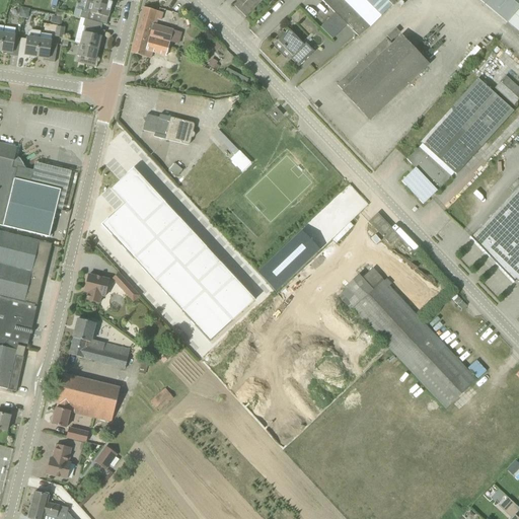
[(238,0),(234,5),(246,17),(253,10),(264,0),(263,0),(238,0)]
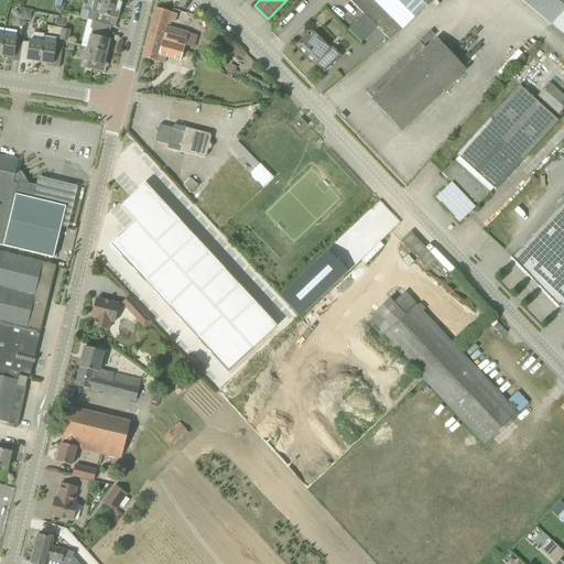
[(431,0),(349,0),(390,40),(425,7),(431,0)]
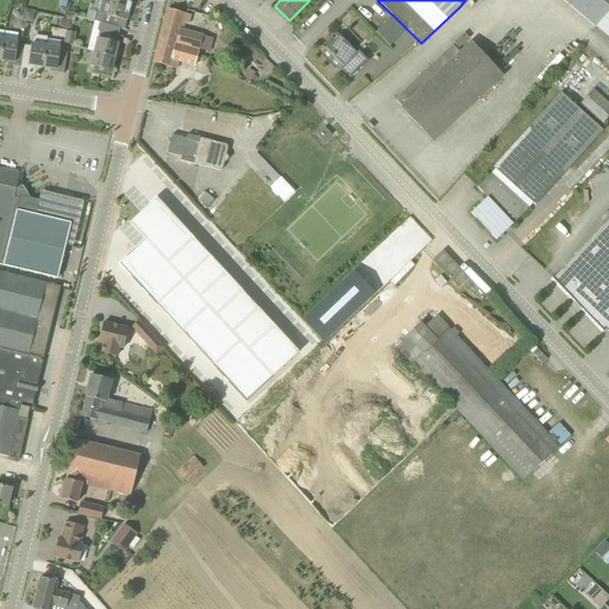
[(608,0),(563,0),(595,27),(597,25),(608,36),(608,0)]
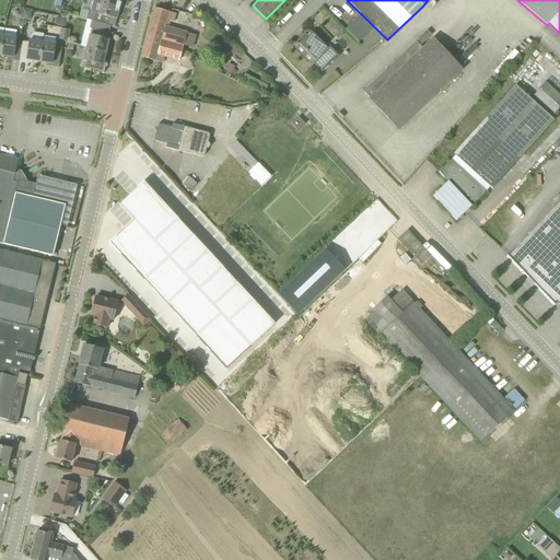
[(89,11),(86,19),(92,21),(108,25),(111,18),(117,19),(120,8),(94,1),(91,12),(89,11)]
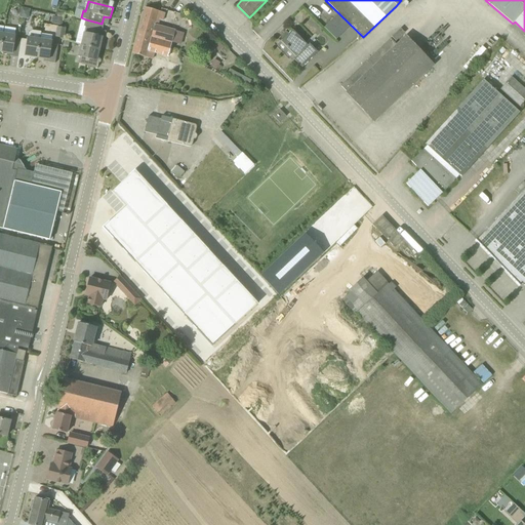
[(29,18),(31,8),(22,7),(19,17),(29,18)]
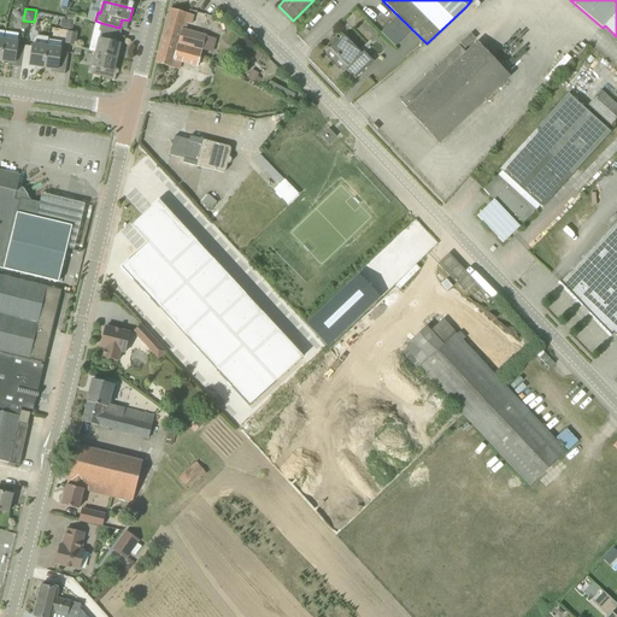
[(163,36),(180,41),(204,47),(206,36),(182,29),(184,23),(191,24),(194,15),(171,9),(163,36)]
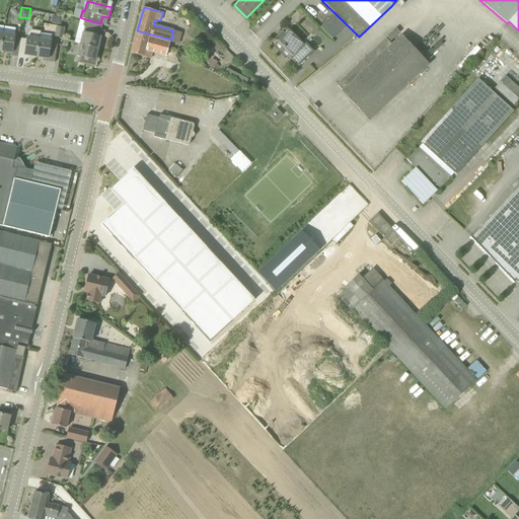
[(61,24),(62,17),(53,15),(51,22),(61,24)]
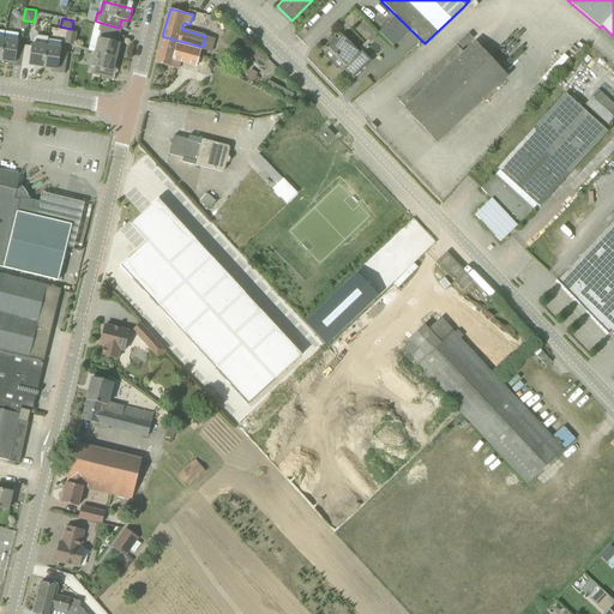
[(100,38),(96,53),(116,58),(116,56),(119,47),(122,48),(125,37),(120,36),(121,29),(121,28),(119,28),(101,23),(101,24),(100,31),(103,32),(101,40),(100,38)]
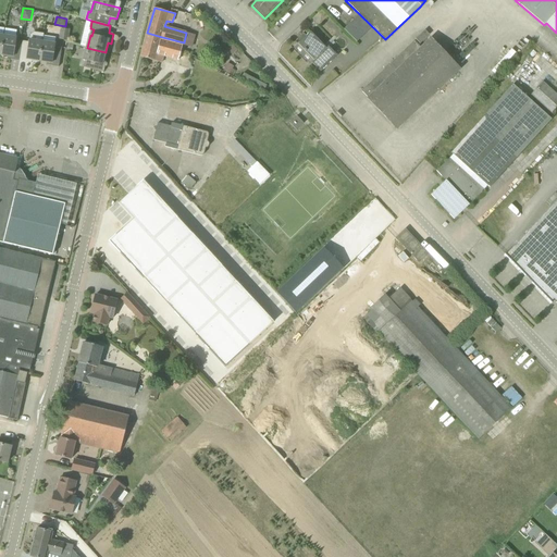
[(67,40),(70,29),(61,28),(59,39),(67,40)]
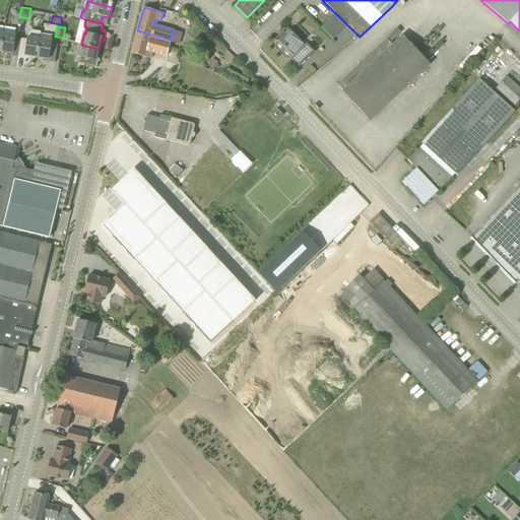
[(37,57),(40,39),(42,30),(33,29),(28,33),(27,40),(21,39),(18,57),(27,58),(27,56),(37,57)]
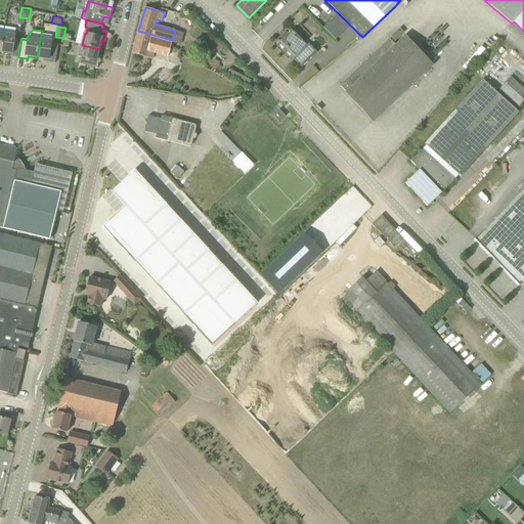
[(307,45),(303,42),(292,30),(280,42),(295,57),(294,58),(302,68),(317,52),(309,44),(307,45)]
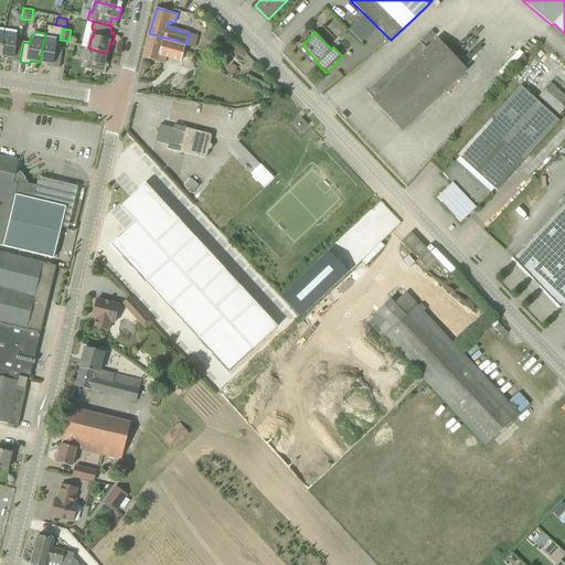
[(149,33),(142,57),(164,64),(167,57),(181,62),(187,43),(164,38),(149,33)]
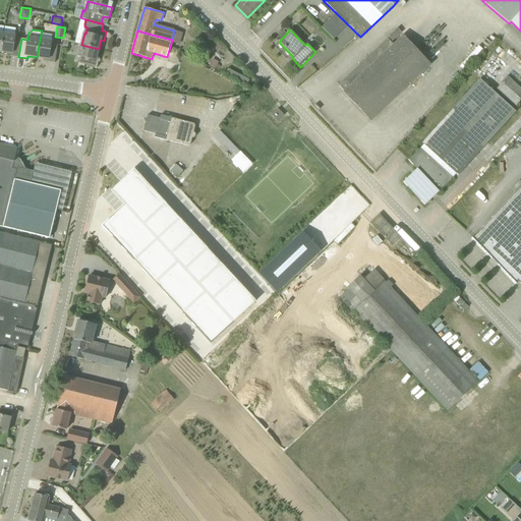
[(21,39),(15,38),(15,36),(4,34),(1,52),(9,53),(9,56),(18,57),(21,39)]
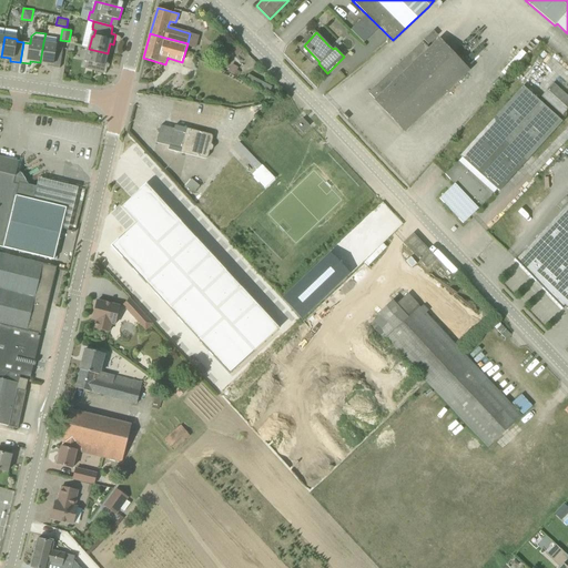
[(469,71),(438,39),(428,48),(423,42),(368,93),(375,100),(405,132),(469,71)]
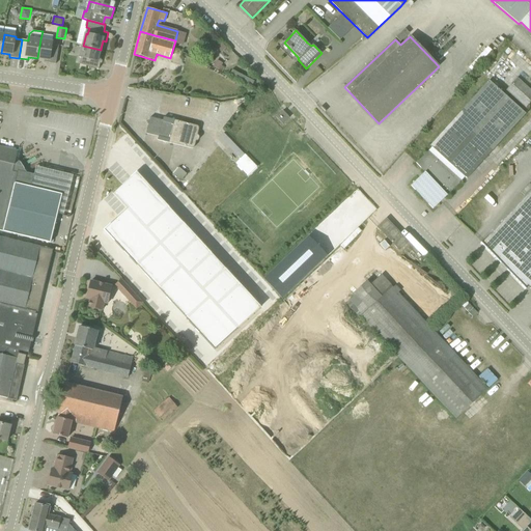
[(40,39),(37,58),(47,60),(47,62),(56,64),(59,46),(53,45),(53,43),(53,42),(40,39)]
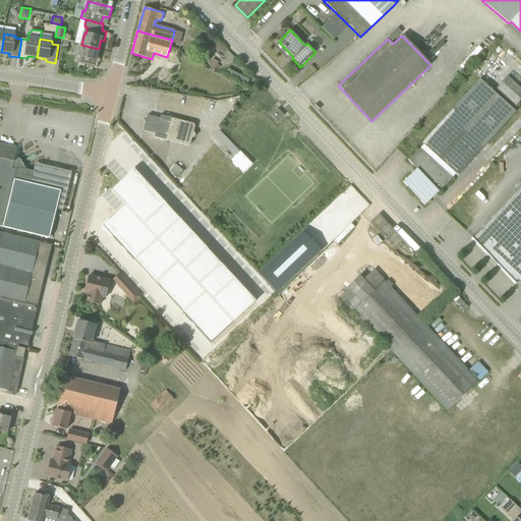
[(218,41),(213,46),(218,51),(223,46),(218,41)]
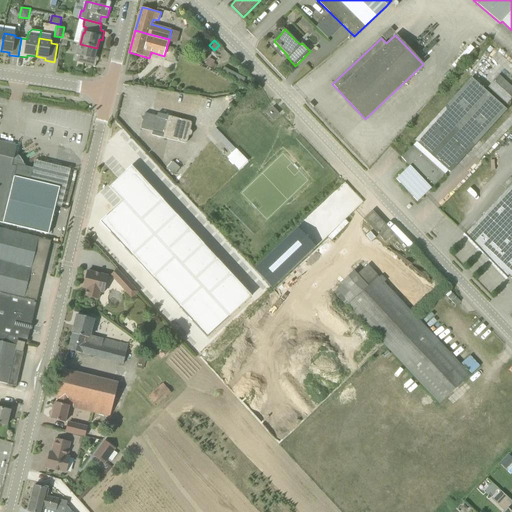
[(80,44),(77,56),(79,56),(77,62),(95,66),(97,59),(94,59),(95,57),(97,48),(80,44)]
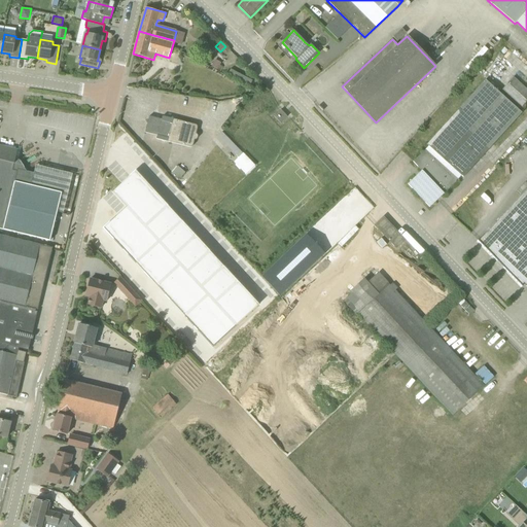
[(221,71),(224,67),(221,65),(222,63),(216,60),(212,67),(218,70),(218,69),(221,71)]
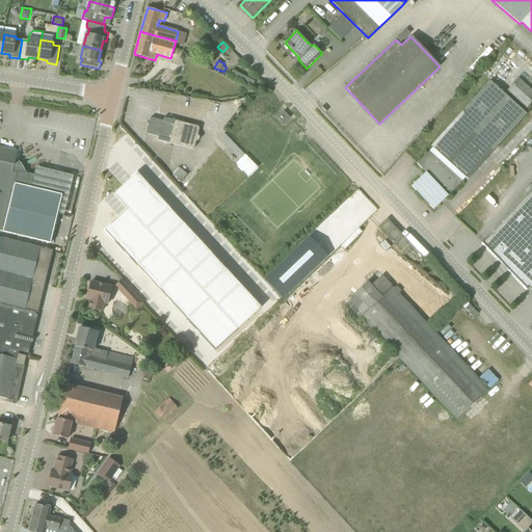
[(531,102),(531,90),(517,79),(504,94),(489,81),(431,145),(434,148),(430,151),(417,163),(426,173),(411,186),(433,209),(460,184),(466,178),(468,179),(527,114),(525,113),(531,107),(529,106),(531,102)]
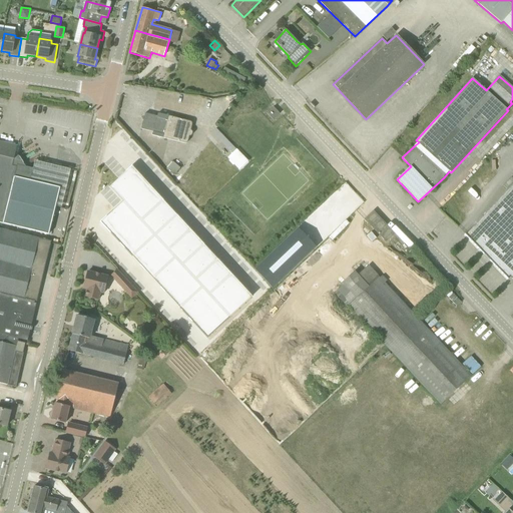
[(273,120),(280,113),(274,107),(267,113),(273,120)]
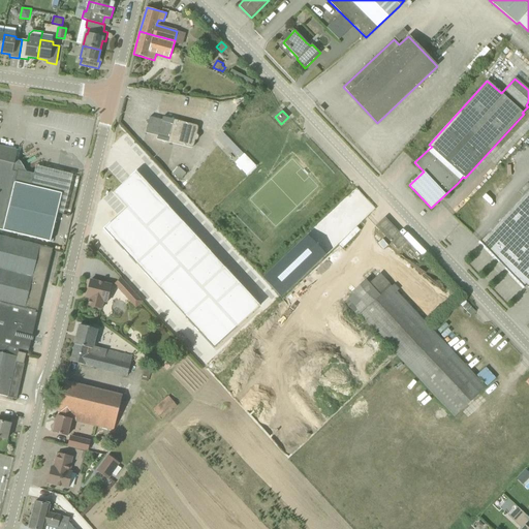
[(197,134),(198,129),(198,128),(198,126),(175,120),(174,123),(150,117),(146,133),(169,139),(169,143),(190,148),(191,148),(192,148),(194,147),(196,139),(197,139),(198,139),(198,138),(199,137),(198,135),(197,134)]
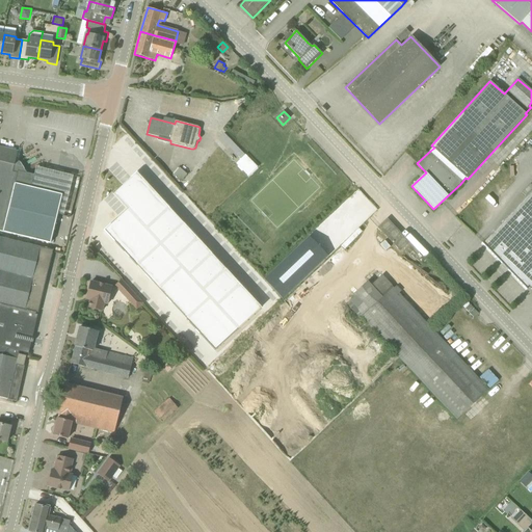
[(18,152),(0,147),(0,231),(51,243),(57,214),(70,217),(79,179),(35,169),(34,171),(33,177),(20,174),(21,170),(18,166),(15,165),(18,152)]
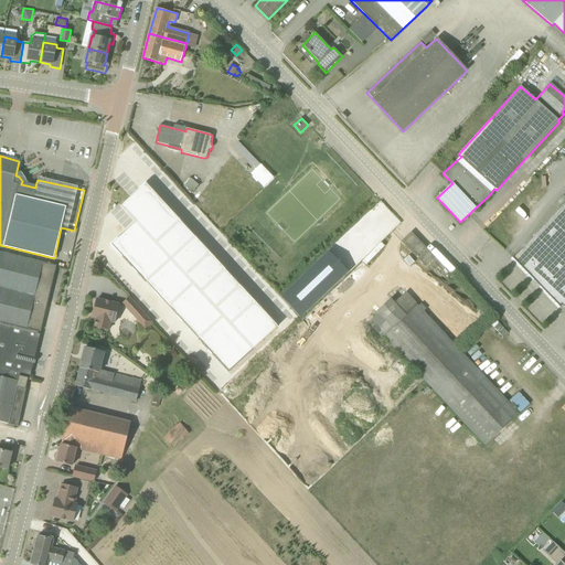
[(260,164),(251,173),(264,188),(274,178),(260,164)]
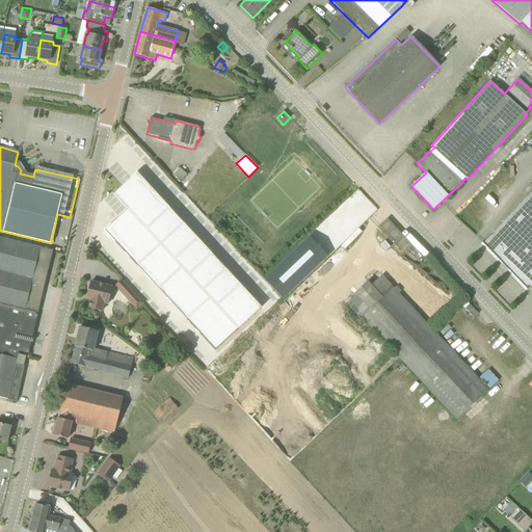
[(127,200),(104,220),(218,342),(264,299),(138,165),(115,187),(127,200)]
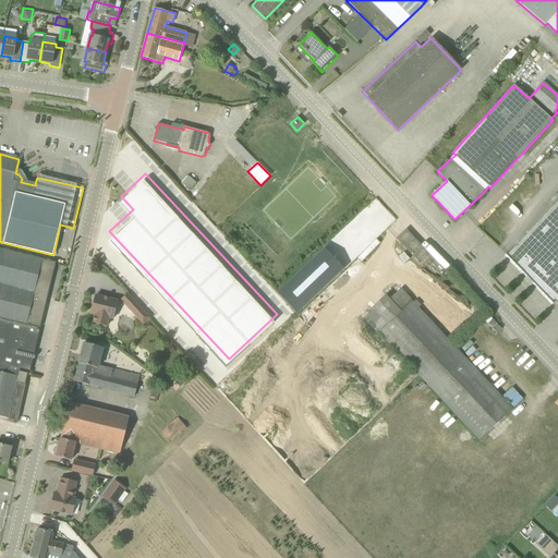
[(187,177),(181,184),(190,191),(191,190),(196,194),(202,187),(187,177)]
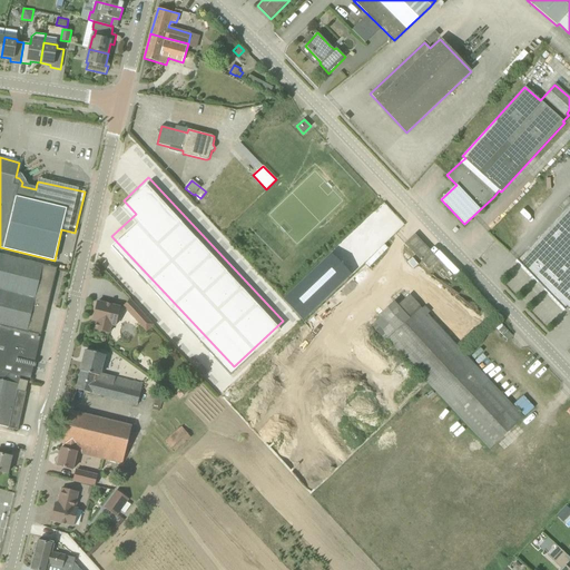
[(569,202),(518,261),(517,261),(563,310),(567,306),(569,310),(569,202)]
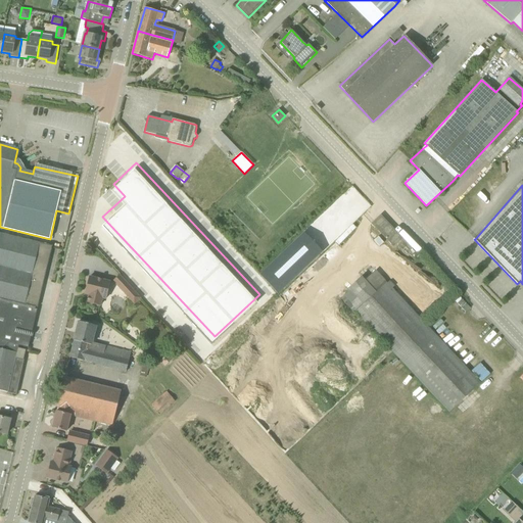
[(393,246),(401,238),(380,216),(372,224),(393,246)]
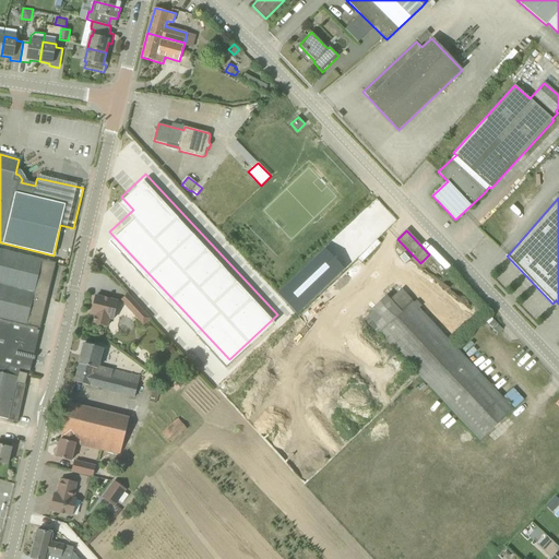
[(325,247),(277,292),(297,312),(344,268),(325,247)]
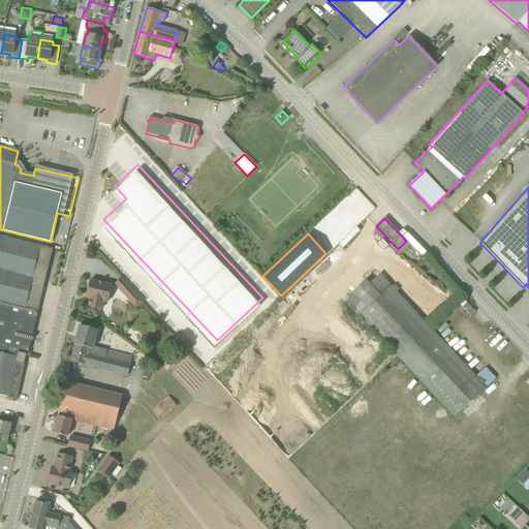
[(38,311),(53,249),(0,236),(0,344),(19,349),(28,351),(37,313),(35,312),(36,310),(38,311)]
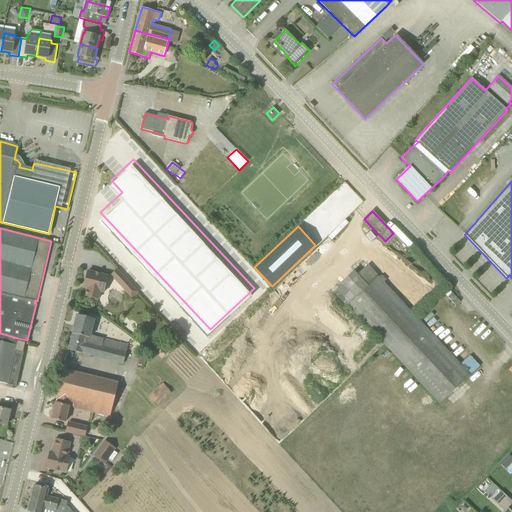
[(414,315),(393,293),(384,282),(386,280),(382,276),(379,278),(368,265),(357,275),(354,271),(342,282),(344,284),(335,292),(346,303),(384,344),(414,315)]
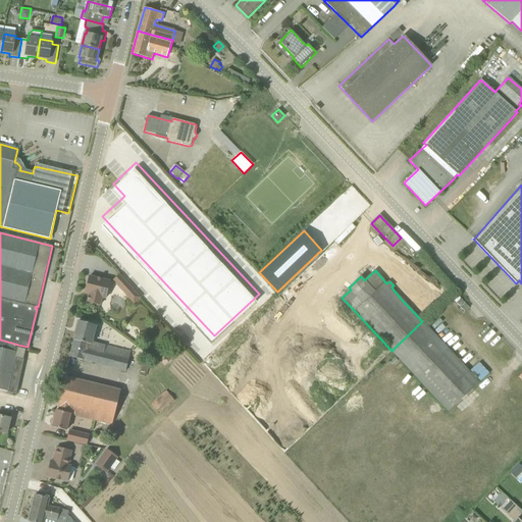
[(125,295),(133,289),(119,275),(113,280),(125,295)]
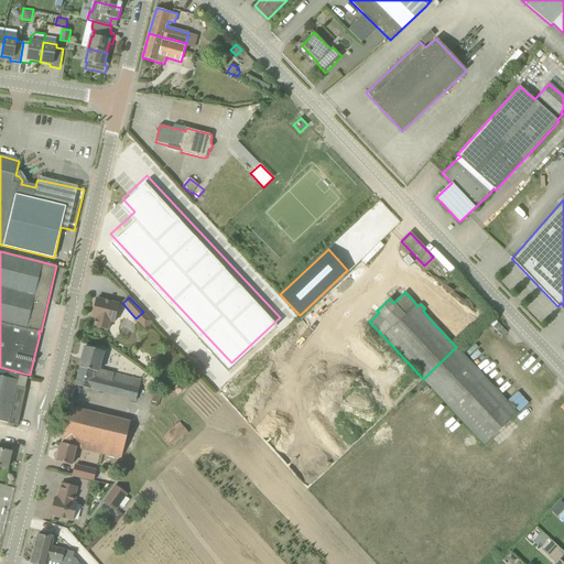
[(115,323),(119,304),(97,299),(93,317),(96,318),(95,326),(108,329),(110,322),(115,323)]
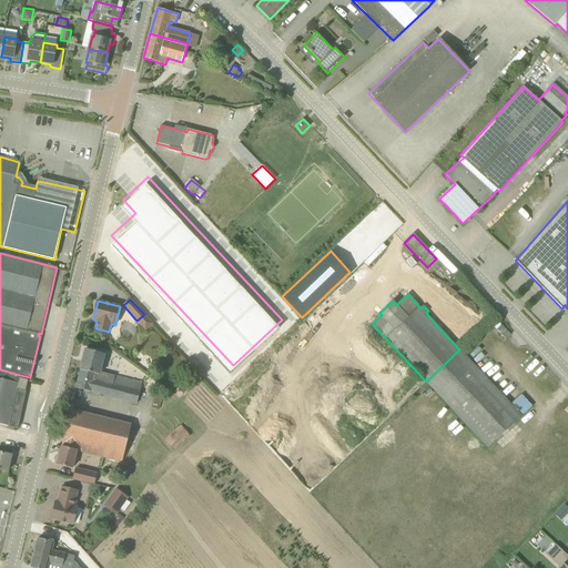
[(85,350),(75,388),(91,392),(94,379),(113,384),(115,376),(100,373),(104,354),(85,350)]
